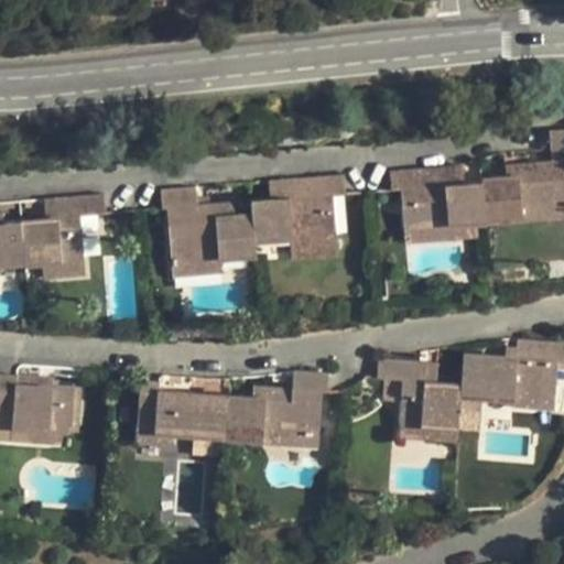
[(483,177),(481,181),(486,223),(523,219),(523,209),(563,206),(563,128),(550,130),(552,160),(507,163),(508,175),(483,177)]
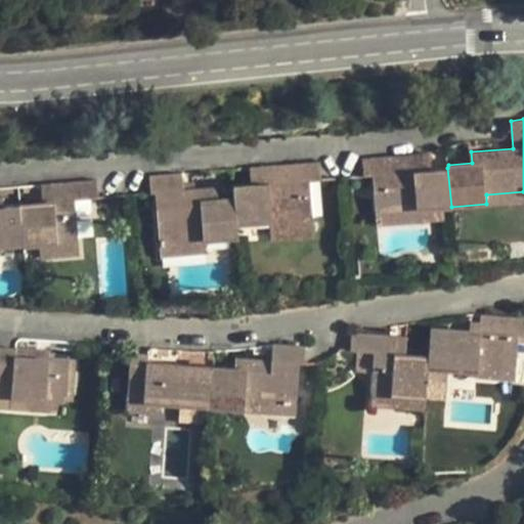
[(361,158),(362,176),(372,176),(376,214),(420,211),(451,209),(451,207),(447,168),(432,170),(431,151),(361,158)]
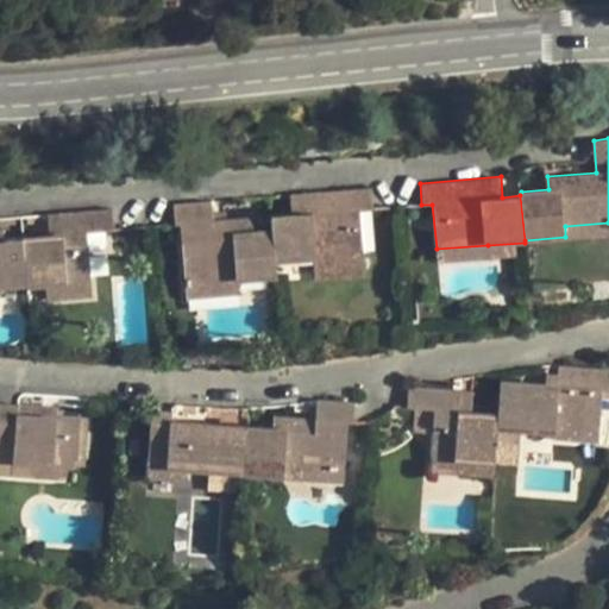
[(293,215),(272,217),(274,231),(277,262),(314,258),(364,253),(359,211),(374,209),(371,188),(290,195),(293,215)]
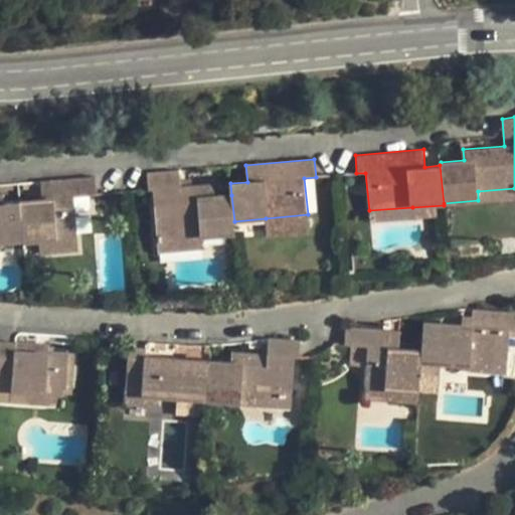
[(179,170),(148,173),(149,191),(153,191),(157,240),(202,237),(235,234),(234,221),(231,195),(215,196),(214,183),(180,186),(179,170)]
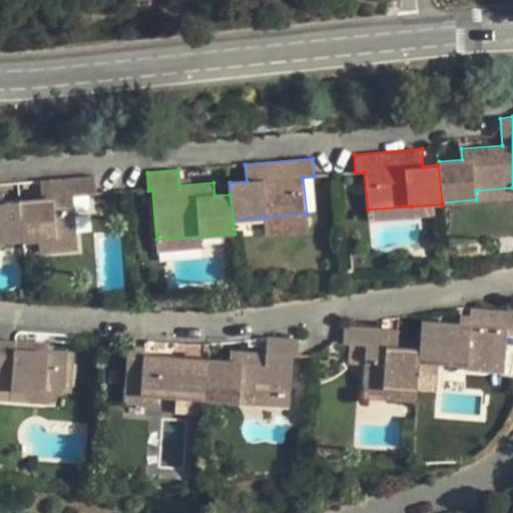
[(41,199),(19,201),(22,239),(22,240),(39,240),(76,236),(73,196),(97,194),(95,176),(50,181),(51,198),(41,199)]
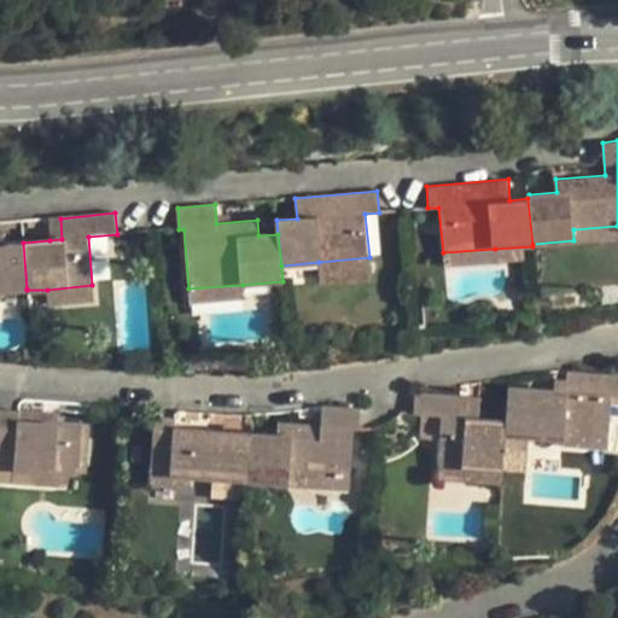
[(62,239),(60,219),(48,220),(50,240),(62,239)]
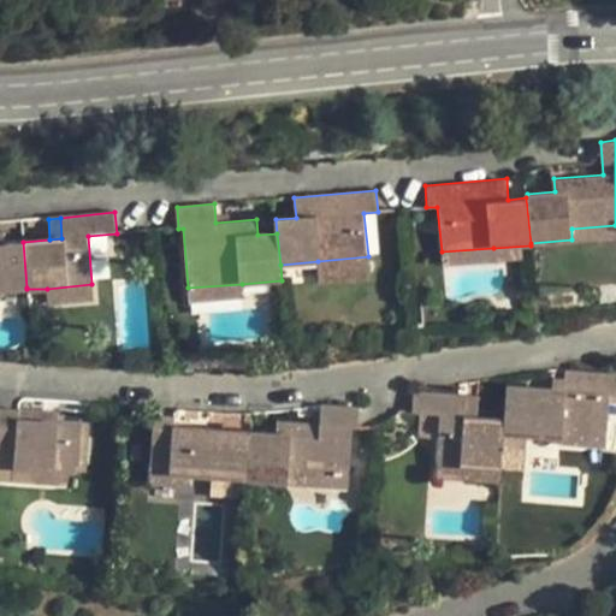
[(615,225),(572,229),(572,240),(615,236),(615,225)]
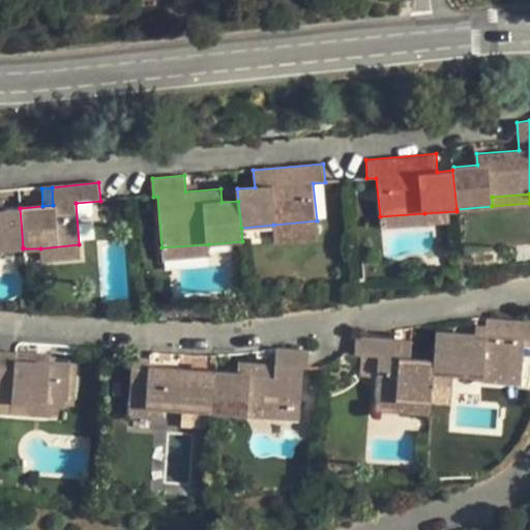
[(0,249),(23,247),(20,208),(2,210),(1,200),(0,199),(0,249)]
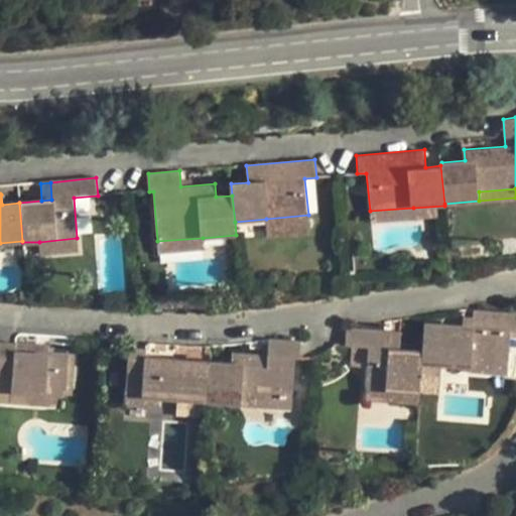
[(413,208),(370,211),(370,222),(413,219),(413,208)]
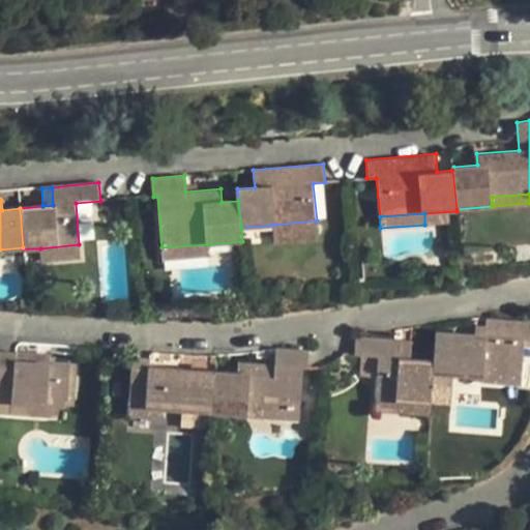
[(317,221),(273,225),(274,237),(318,233),(317,221)]
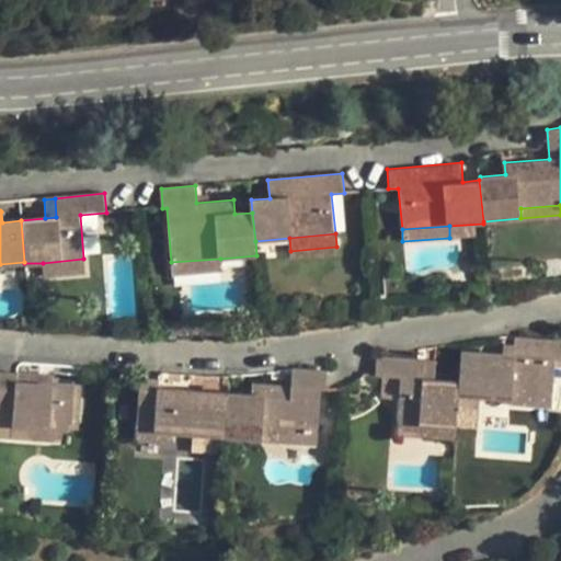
[(83,259),(43,263),(44,276),(84,273),(83,259)]
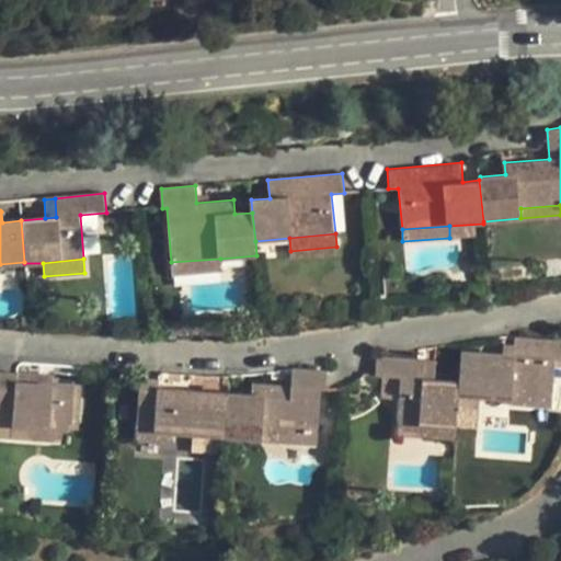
[(220,259),(171,262),(172,275),(221,271),(220,259)]
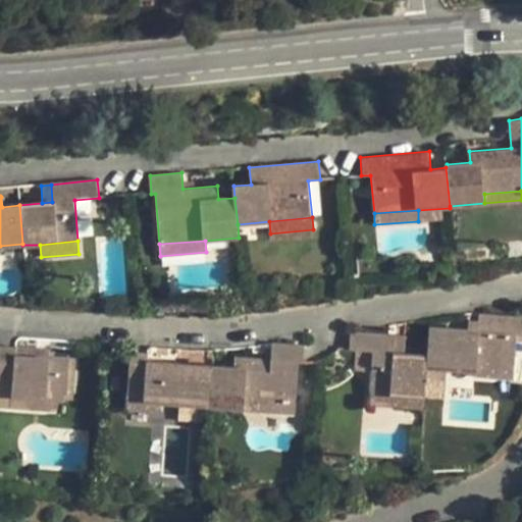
[(470,329),(431,327),(429,356),(428,366),(449,368),(476,369),(475,376),(515,379),(518,334),(521,334),(521,316),(480,313),(479,320),(479,330),(470,329)]
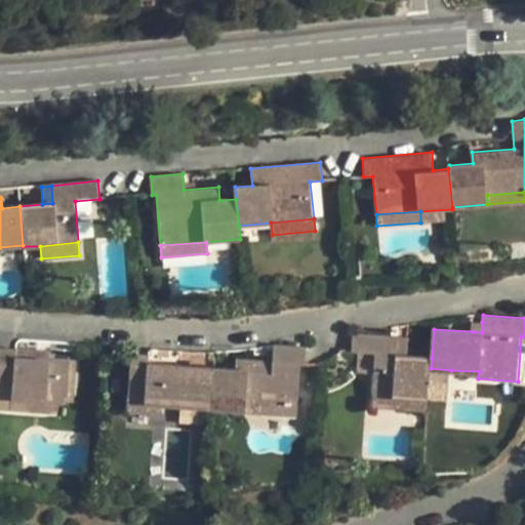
[(474,322),(473,331),(482,332),(482,322),(474,322)]
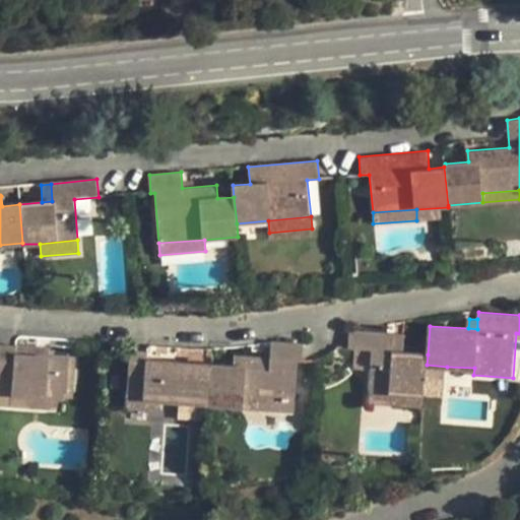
[(371,367),(370,391),(406,393),(425,394),(426,382),(427,365),(428,354),(405,353),(394,352),(395,333),(350,329),(348,347),(355,347),(372,348),(371,367)]
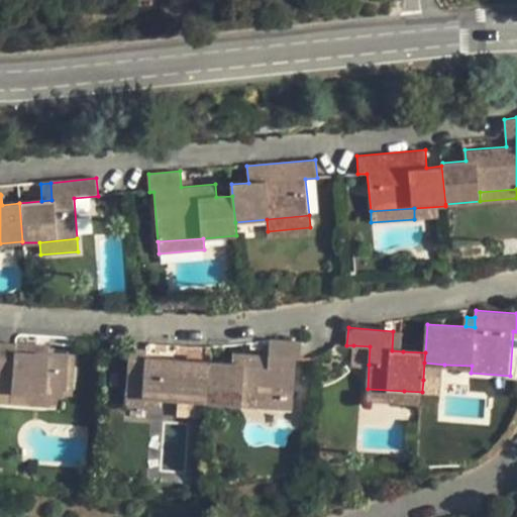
[(404,331),(393,331),(392,350),(403,351),(404,331)]
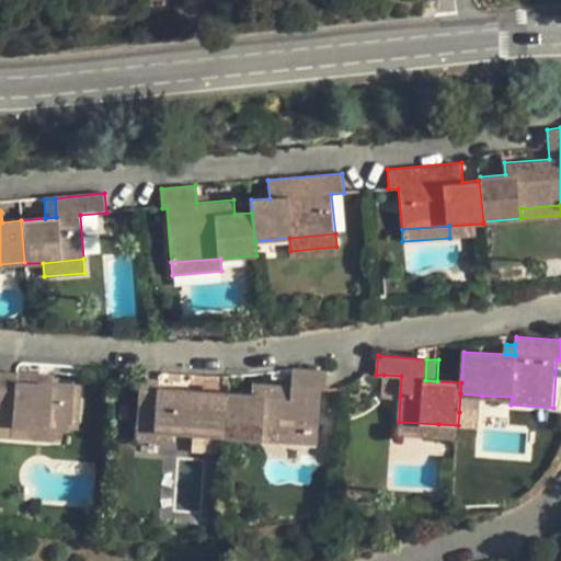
[(253,396),(228,393),(225,435),(263,437),(264,428),(319,433),(321,389),(328,389),(329,388),(330,370),(290,368),(290,384),(254,381),(253,396)]
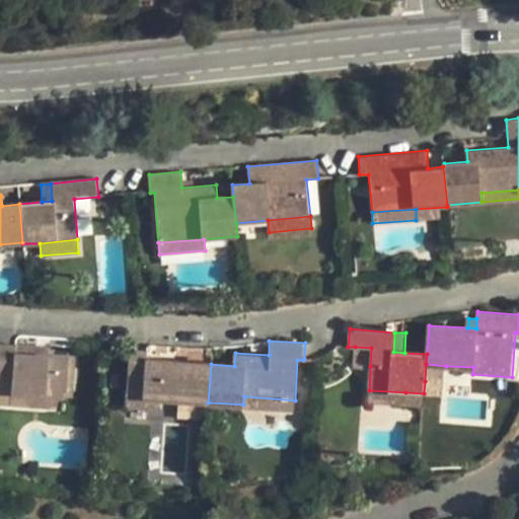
[(0,343),(0,392),(68,397),(70,357),(49,355),(36,354),(36,345),(16,344),(0,343)]
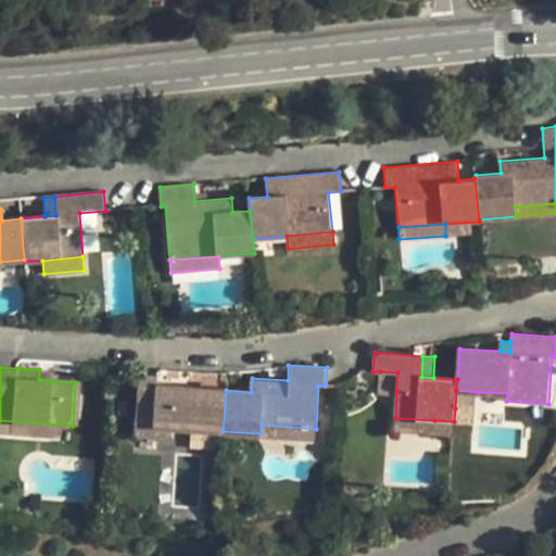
[(53,370),(39,369),(39,379),(52,380),(53,370)]
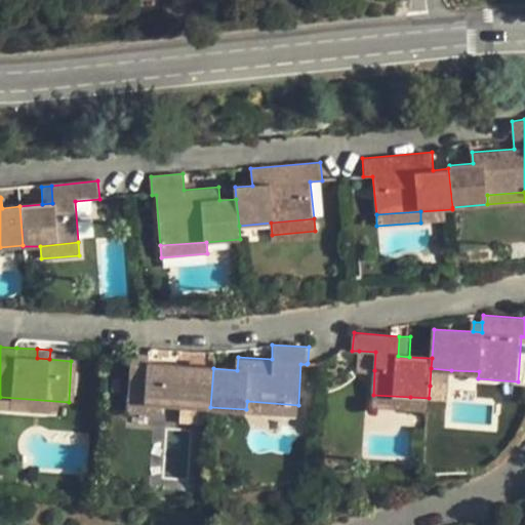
[(375,352),(359,351),(358,369),(374,370),(375,352)]
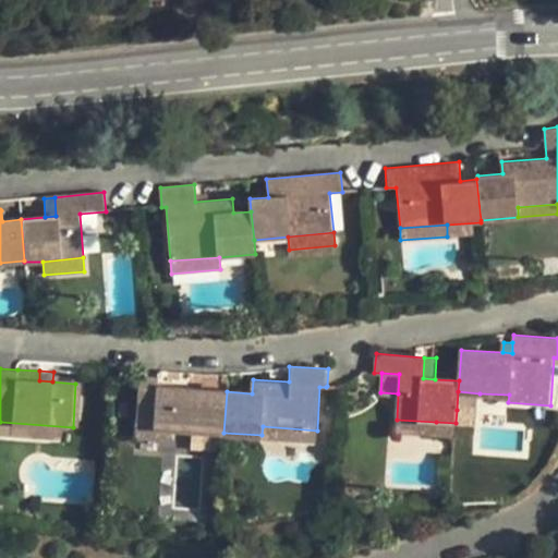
[(141,377),(137,417),(185,421),(184,431),(223,433),(227,391),(157,386),(158,377),(141,377)]
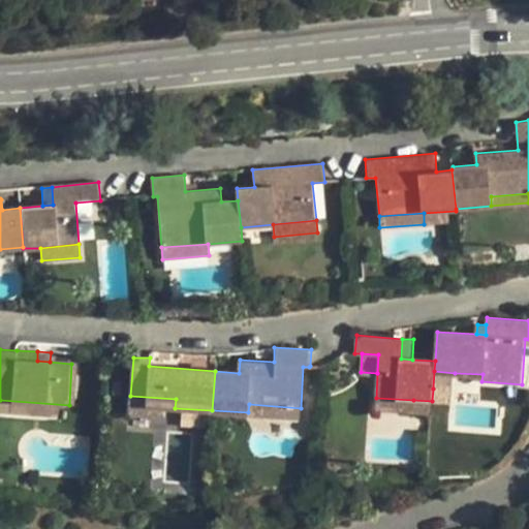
[(455,373),(434,371),(433,389),(454,391),(455,373)]
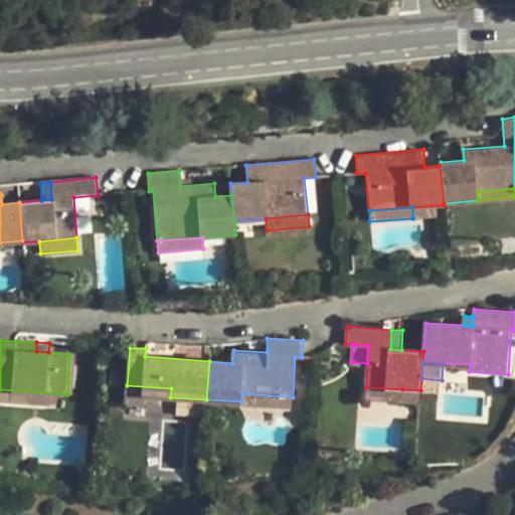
[(171,388),(127,385),(127,394),(170,397),(171,388)]
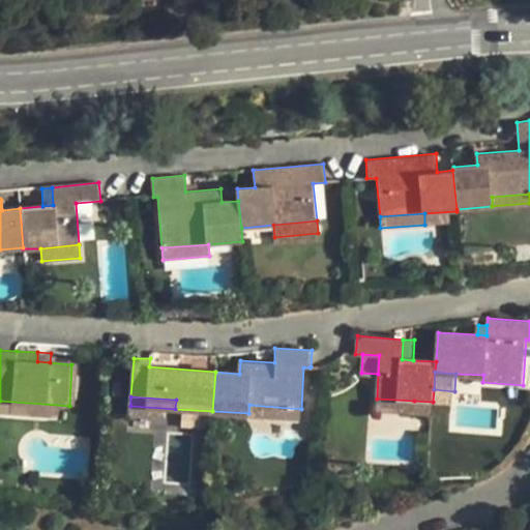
[(414,401),(377,399),(376,410),(413,413),(414,401)]
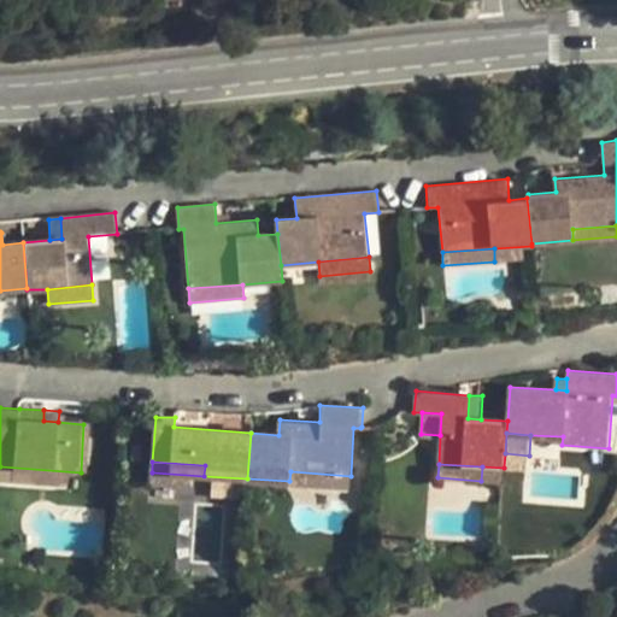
[(81,472),(0,466),(0,481),(80,486),(81,472)]
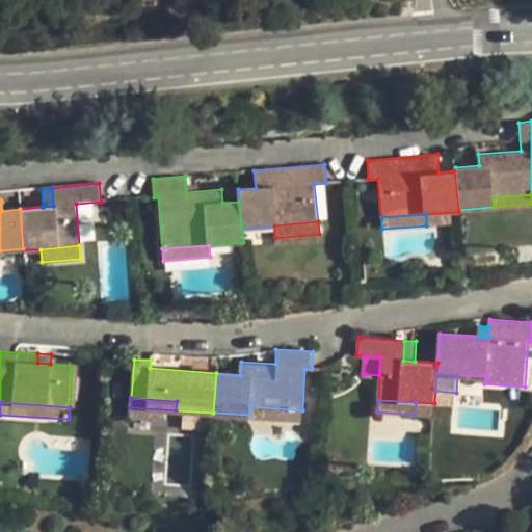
[(302,410),(250,406),(249,415),(302,419),(302,410)]
